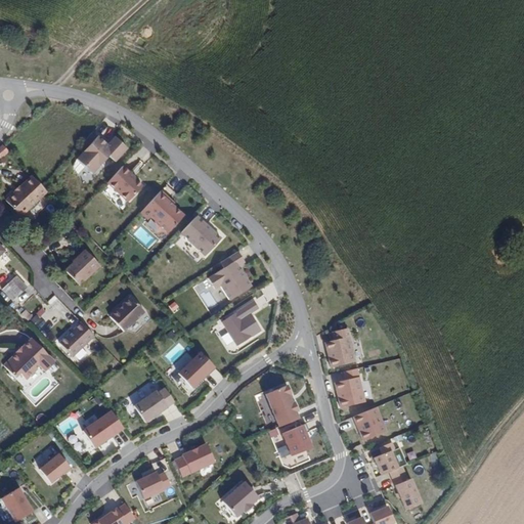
[(101,134),(80,155),(94,170),(112,154),(118,160),(131,146),(119,135),(111,143),(101,134)]
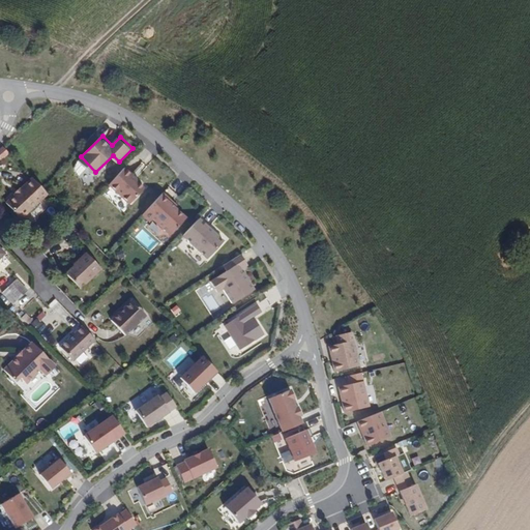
[(0,148),(0,158),(1,160),(10,153),(4,145),(0,148)]
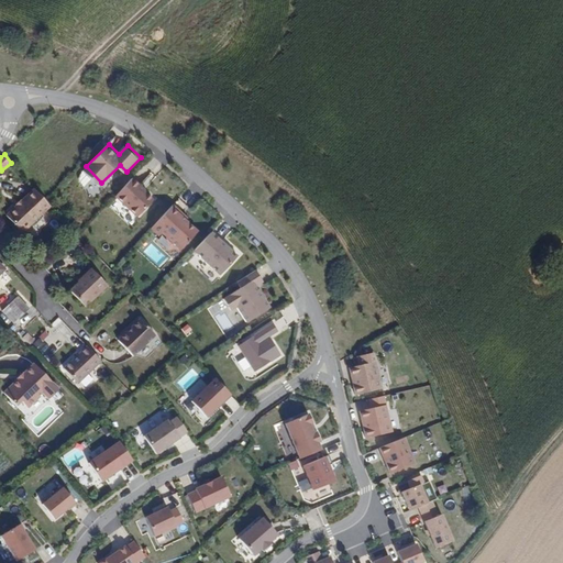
[(136,177),(120,195),(142,216),(157,199),(142,186),(144,184),(136,177)]
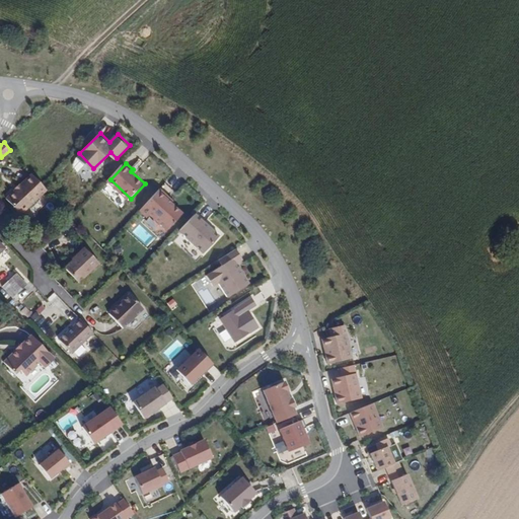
[(9,198),(23,213),(49,191),(34,174),(9,198)]
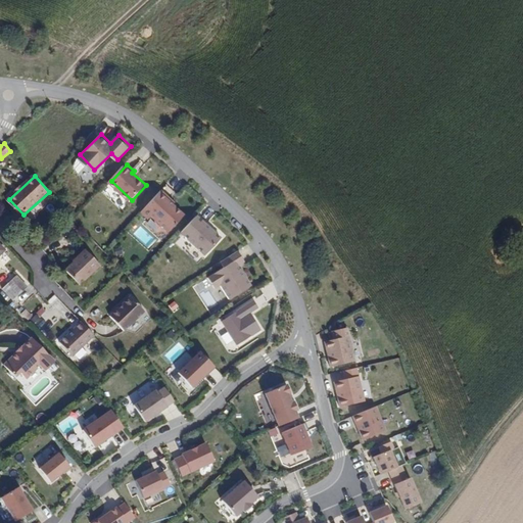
[(162,192),(142,214),(149,220),(152,218),(170,234),(185,217),(168,200),(170,198),(162,192)]
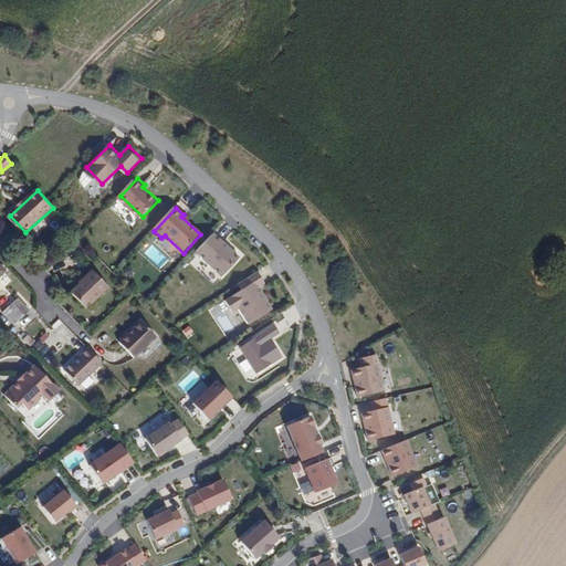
[(213,236),(197,253),(223,276),(240,259),(213,236)]
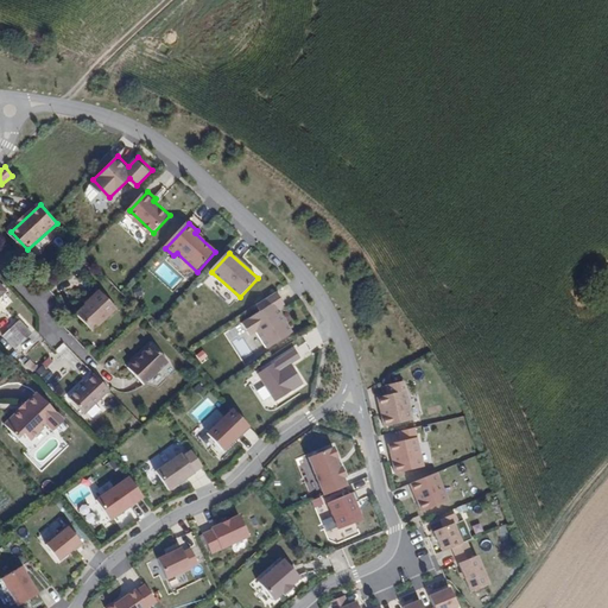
[(77,311),(96,330),(119,308),(100,289),(77,311)]
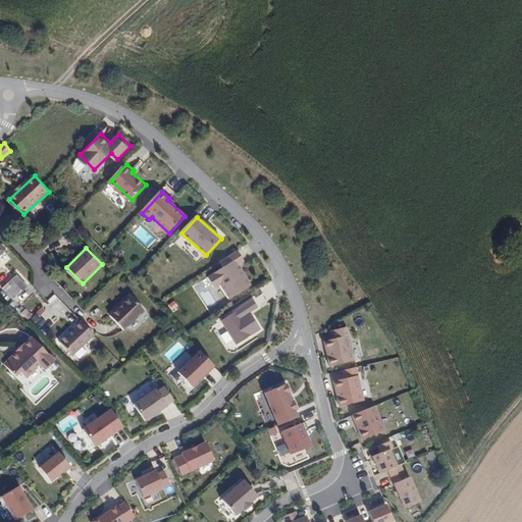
[(224,267),(208,278),(215,290),(221,285),(230,300),(251,286),(238,267),(245,262),(238,252),(221,263),(224,267)]
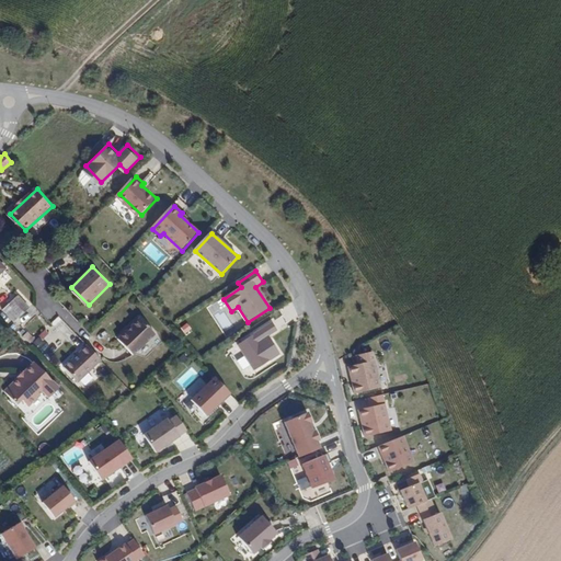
[(16,297),(1,311),(13,324),(29,309),(16,297)]
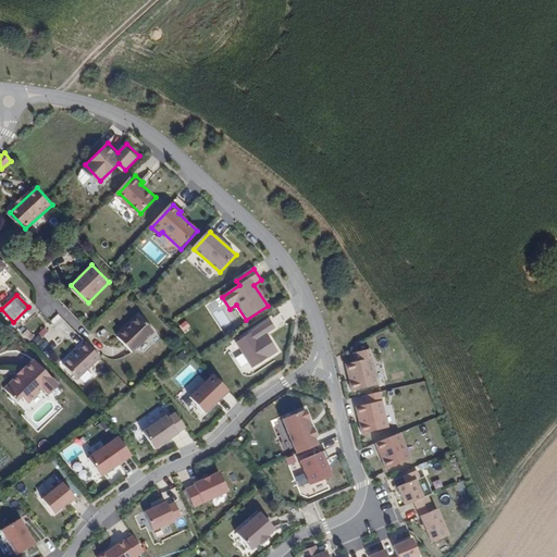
[(116,335),(131,351),(153,330),(139,314),(116,335)]
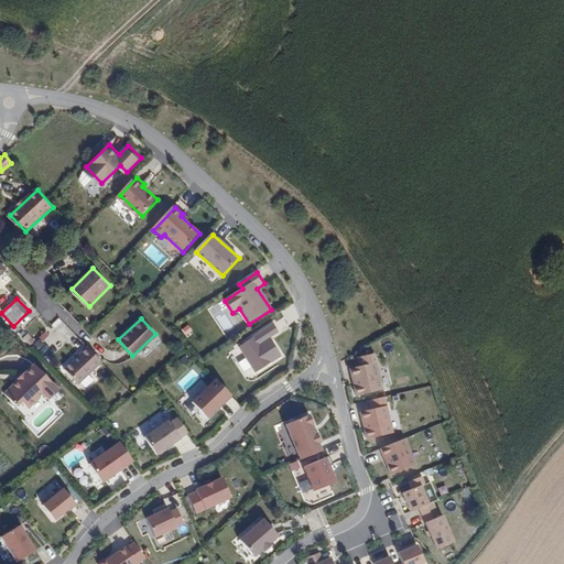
[(275,325),(240,347),(257,373),(283,357),(273,342),(271,343),(269,339),(271,338),(280,333),(275,325)]
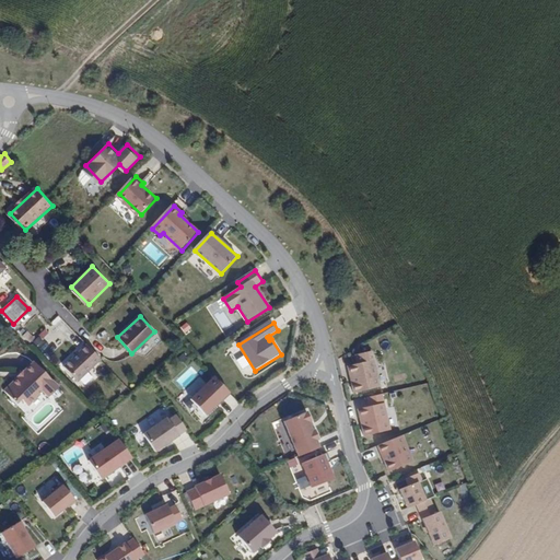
[(89,343),(66,365),(80,380),(102,359),(89,343)]
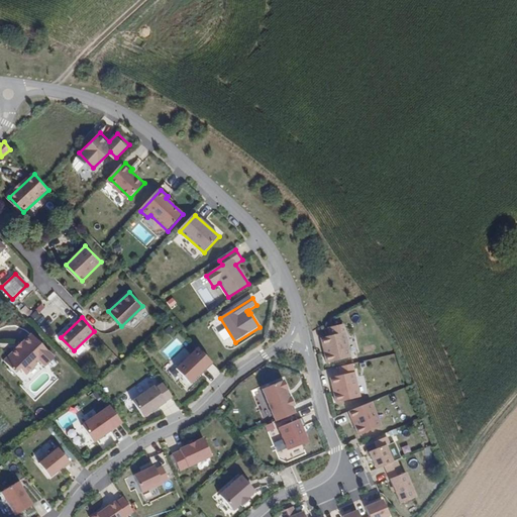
[(321,340),(327,365),(350,358),(342,327),(330,330),(332,338),(321,340)]
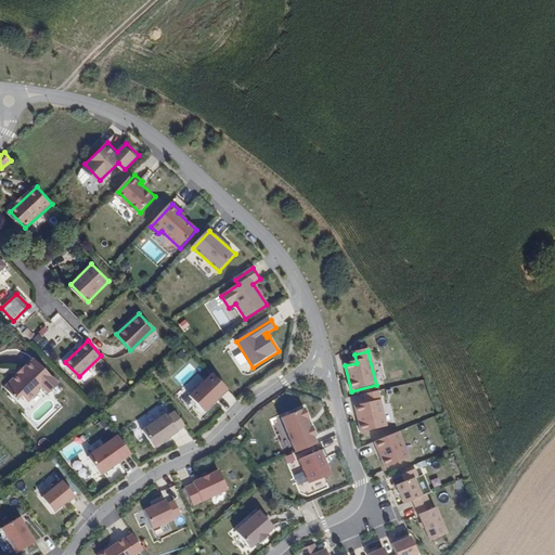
[(34,357),(3,385),(17,400),(24,394),(30,401),(43,388),(49,394),(60,384),(34,357)]
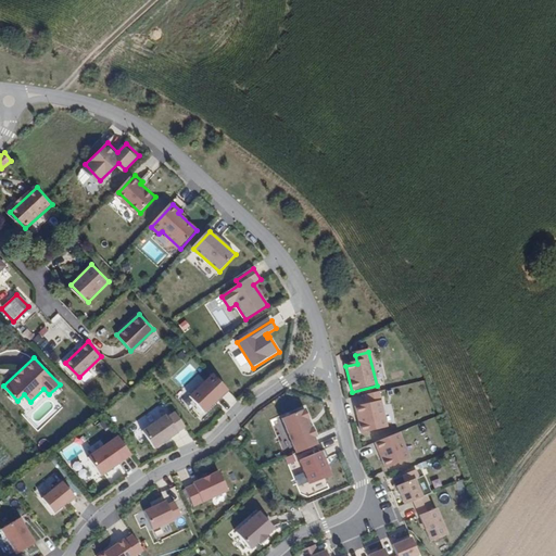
[(191,397),(203,411),(227,389),(214,376),(191,397)]
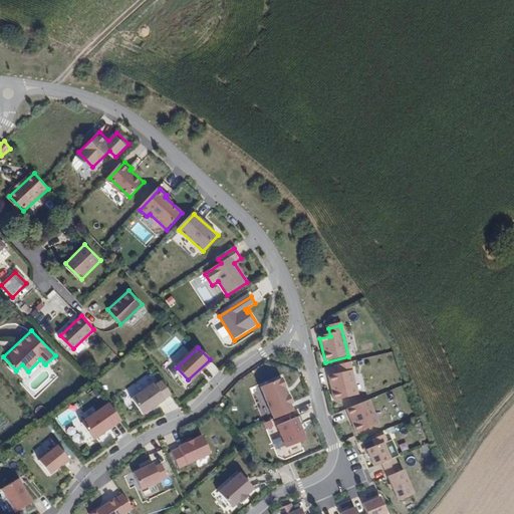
[(329,377),(335,402),(358,396),(350,363),(338,366),(340,374),(329,377)]
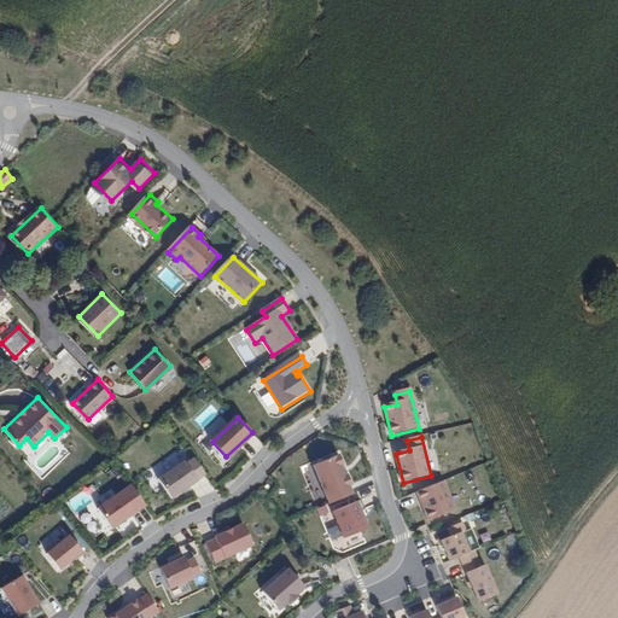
[(343,455),(316,466),(333,505),(356,495),(353,487),(355,485),(343,455)]
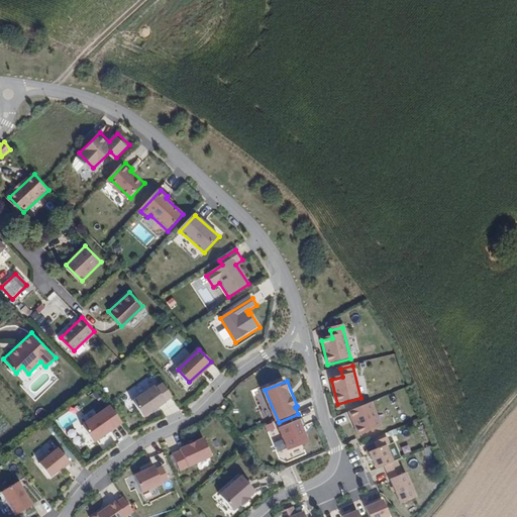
[(156,385),(133,400),(144,417),(167,402),(156,385)]
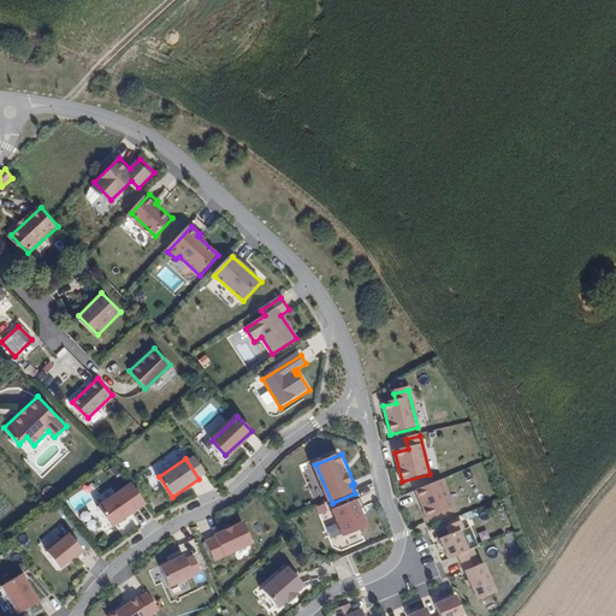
[(442,481),(416,492),(428,520),(454,509),(442,481)]
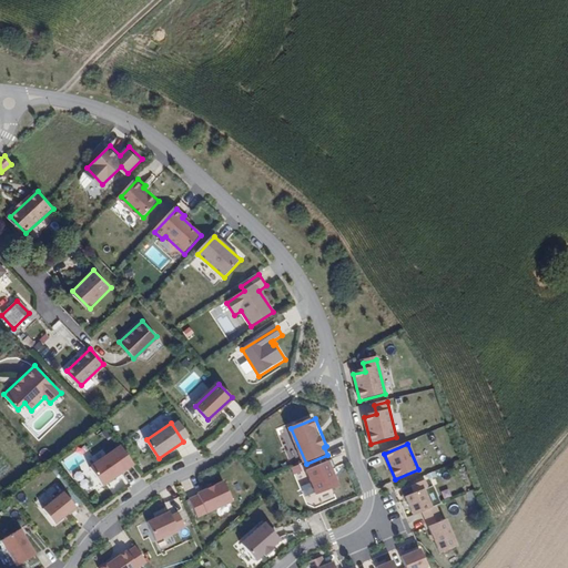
[(90,467),(103,486),(133,465),(121,446),(90,467)]
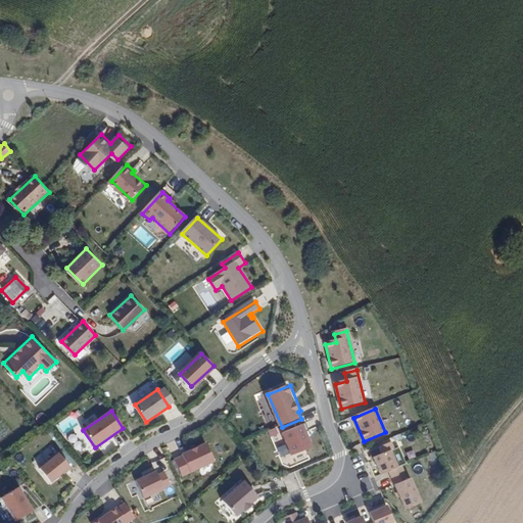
[(284,433),(296,463),(317,455),(311,440),(314,438),(307,424),(284,433)]
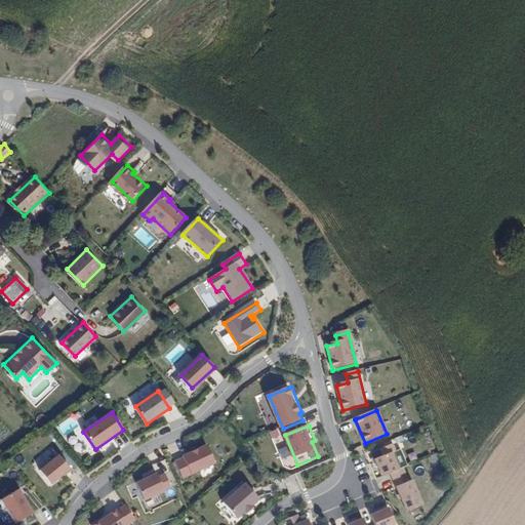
[(179,459),(170,463),(178,480),(210,463),(201,446),(194,450),(194,451),(188,454),(188,453),(178,457),(179,459)]
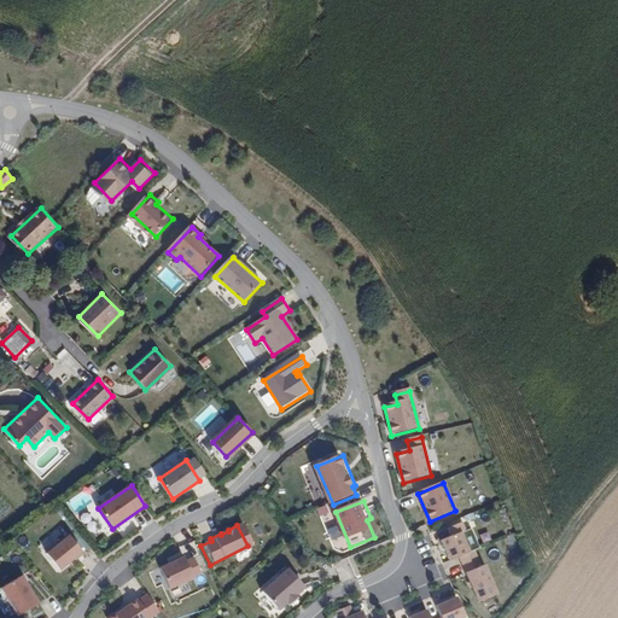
[(453,563),(458,560),(471,554),(464,536),(468,534),(465,526),(447,534),(450,541),(444,543),(453,563)]
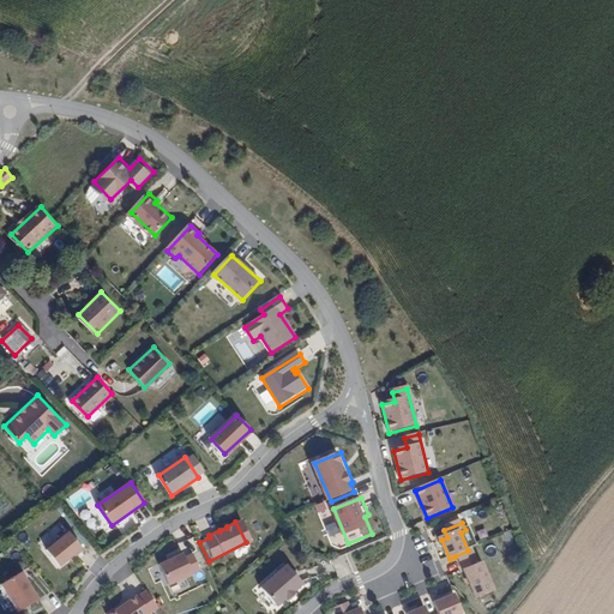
[(48,551),(61,566),(76,554),(77,555),(84,549),(68,530),(60,539),(61,540),(48,551)]
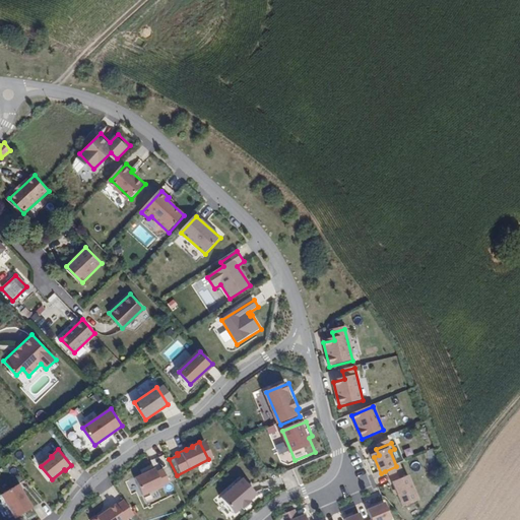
[(396,466),(385,471),(400,509),(415,503),(405,478),(401,479),(396,466)]
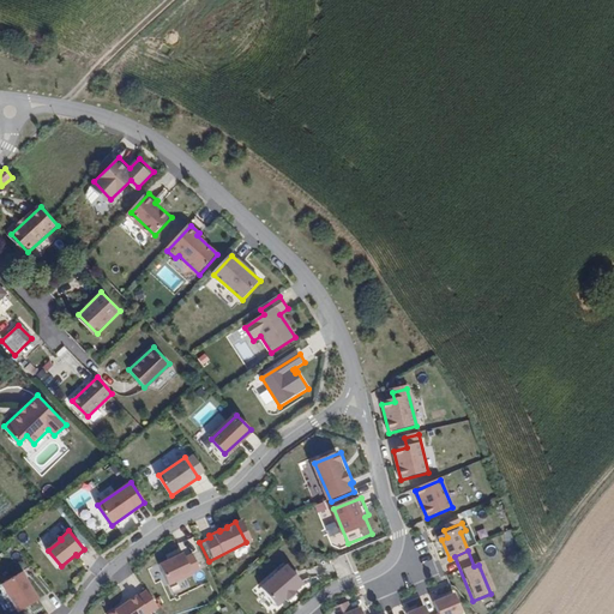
[(167,561),(154,567),(163,588),(196,573),(188,557),(180,560),(178,554),(166,560),(167,561)]
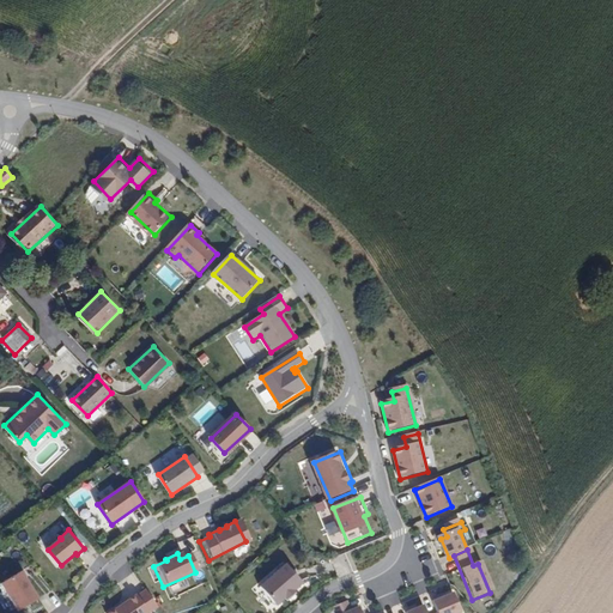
[(254,588),(271,607),(279,599),(280,600),(291,592),(290,590),(297,583),(280,565),(254,588)]
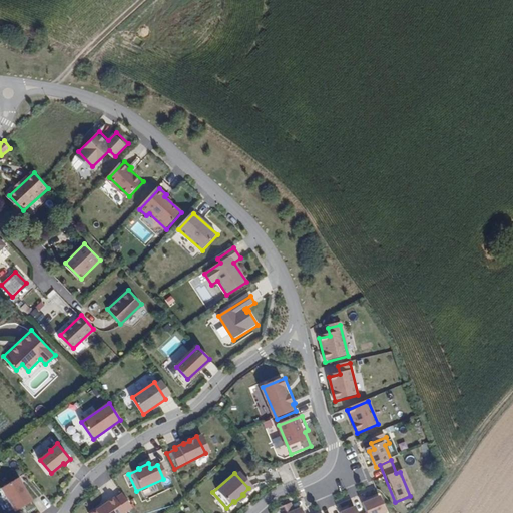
[(19,478),(2,489),(16,510),(25,504),(26,506),(34,501),(19,478)]
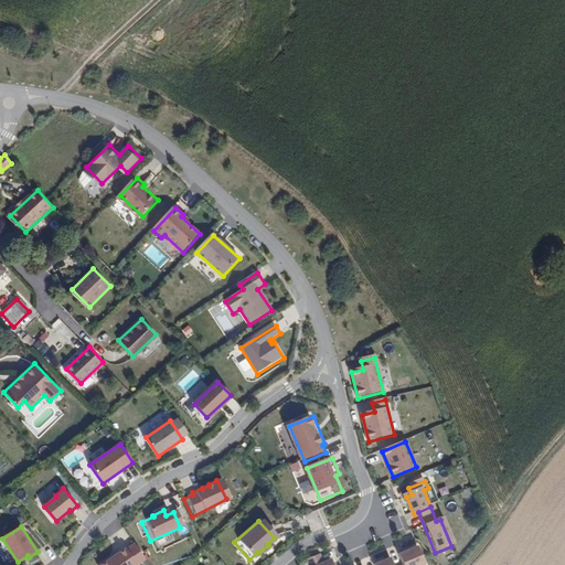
[(121,548),(97,564),(134,564),(141,560),(130,544),(123,550),(121,548)]
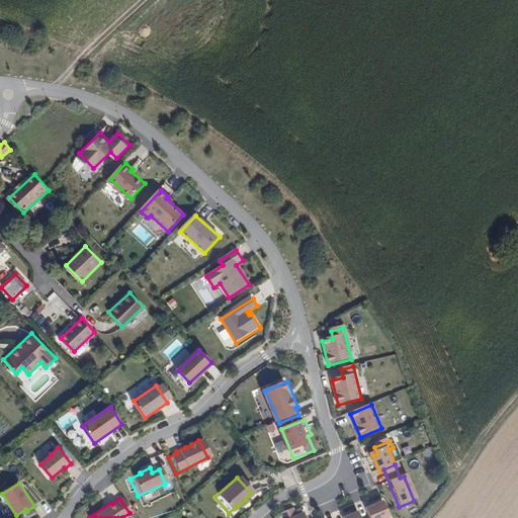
[(237,507),(239,509),(247,501),(246,500),(237,507)]
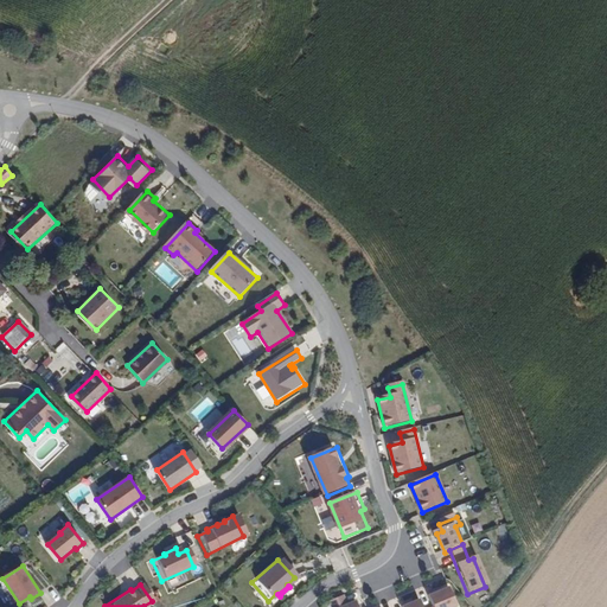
[(432,606),(453,606),(455,606),(447,589),(428,596),(432,606)]
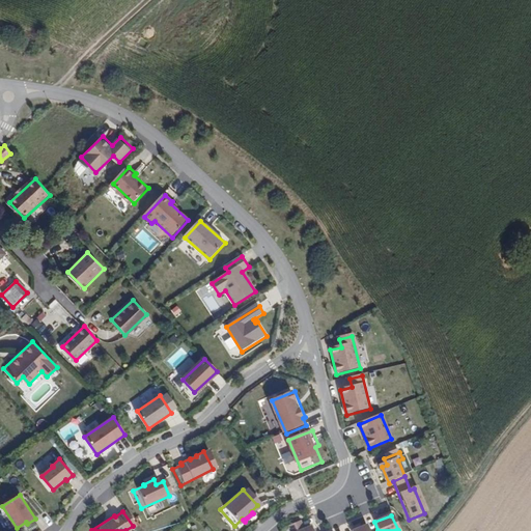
[(303,522),(290,527),(291,530),(314,530),(313,527),(306,529),(303,522)]
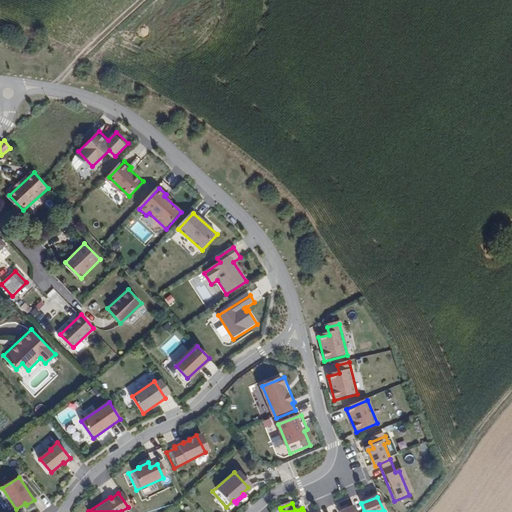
All buildings are outlined.
